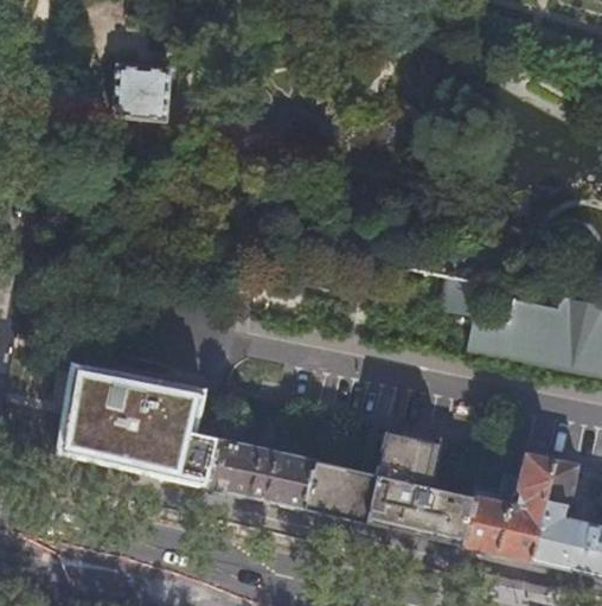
[(115,65),(109,119),(161,123),(167,71),(115,65)]
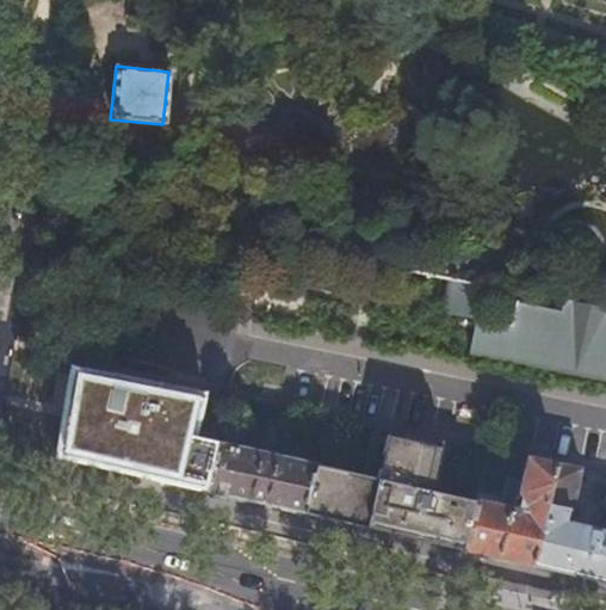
[(475,355),(517,363),(526,314),(532,293),(488,284),(492,269),(465,263),(469,246),(336,217),(335,221),(319,217),(316,219),(315,221),(266,210),(257,229),(248,267),(267,271),(265,285),(303,294),(303,291),(302,291),(305,271),(327,275),(328,266),(344,269),(341,278),(370,284),(371,275),(383,277),(381,290),(403,295),(408,270),(431,275),(431,277),(434,278),(434,275),(453,279),(446,312),(481,319),(475,355)]
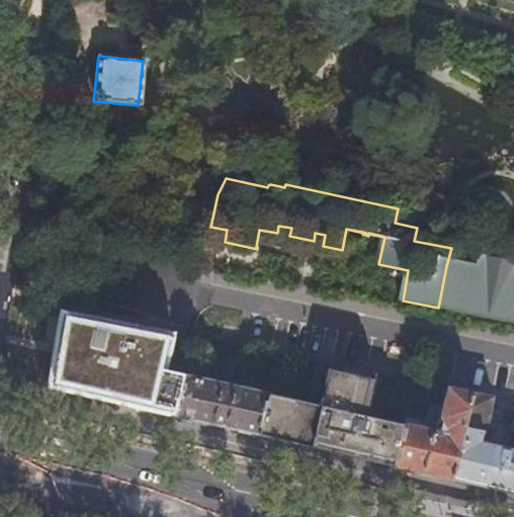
[(482,254),(451,248),(446,266),(438,308),(513,322),(513,228),(503,226),(492,223),(488,223),(485,236),(482,254)]
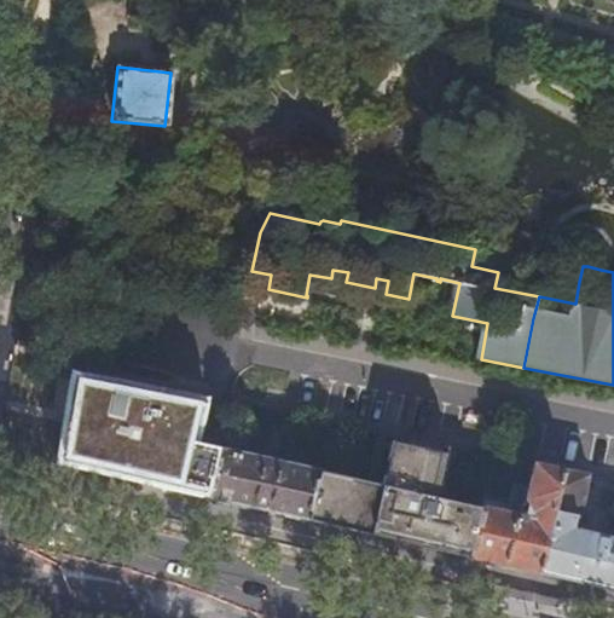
[(62,465),(212,498),(222,449),(200,444),(210,398),(114,379),(75,370),(69,416),(62,465)]
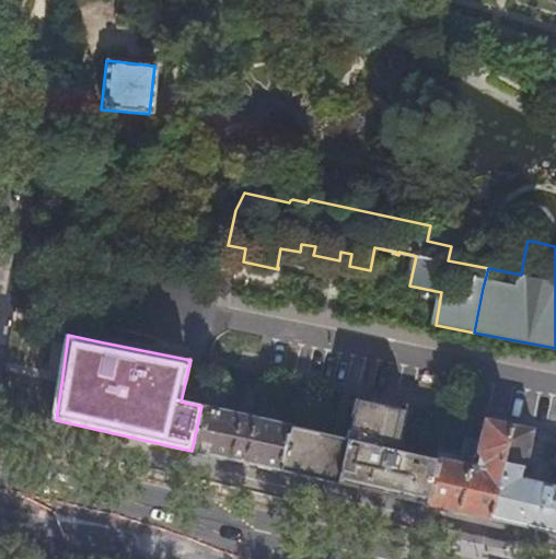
[(291,426),(280,472),(297,475),(355,488),(402,499),(429,505),(438,461),(397,451),(406,404),(357,394),(347,439),(291,426)]
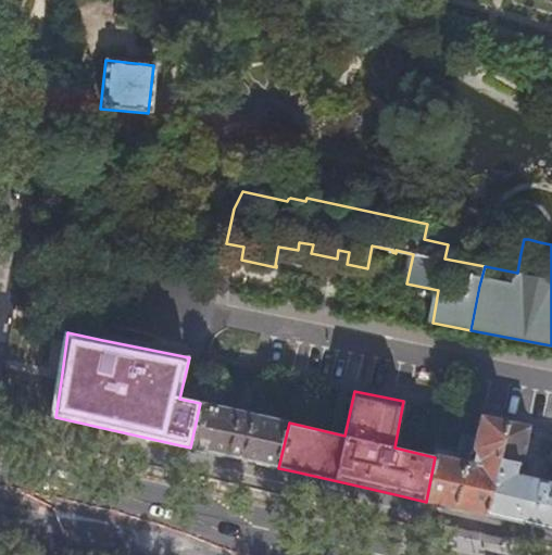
[(200,403),(190,448),(213,453),(236,458),(263,464),(278,468),(289,423),(200,403)]
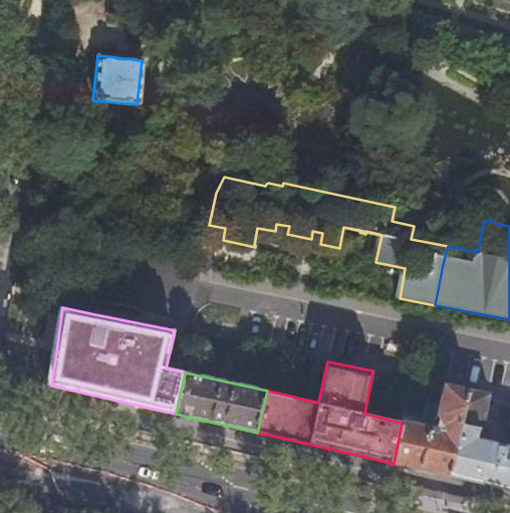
[(402,423),(394,464),(407,467),(432,473),(451,477),(469,391),(444,386),(440,405),(428,403),(425,418),(404,414),(402,423)]
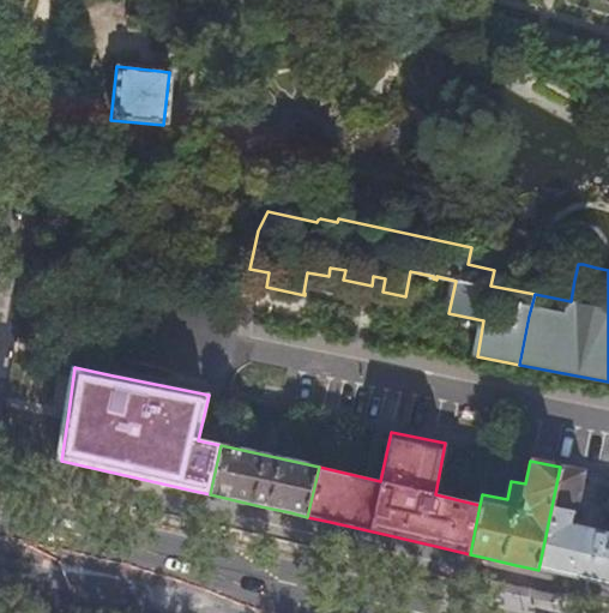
[(560,467),(538,570),(562,575),(586,581),(608,586),(608,502),(606,514),(608,514),(608,533),(571,524),(573,514),(576,515),(585,472),(560,467)]
